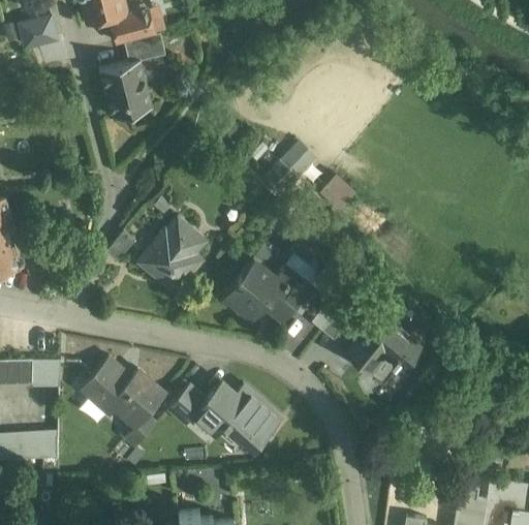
[(78,0),(79,1),(81,2),(83,2),(89,25),(111,20),(125,16),(125,14),(120,0),(78,0)]
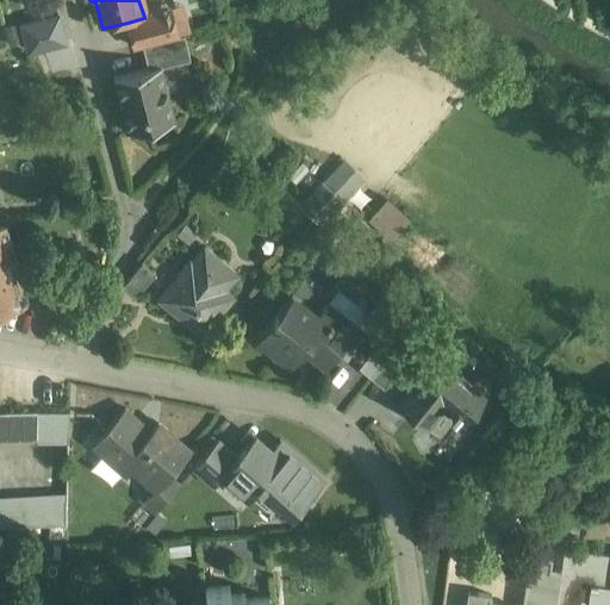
[(169,11),(144,17),(144,18),(128,23),(135,52),(143,50),(176,42),(169,11)]
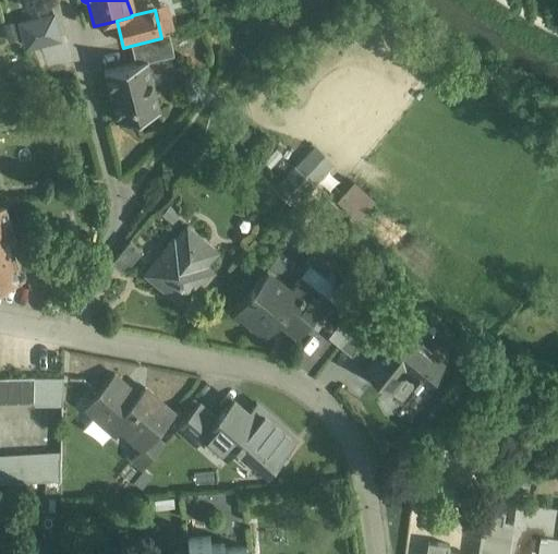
[(60,44),(53,17),(20,26),(26,52),(60,44)]
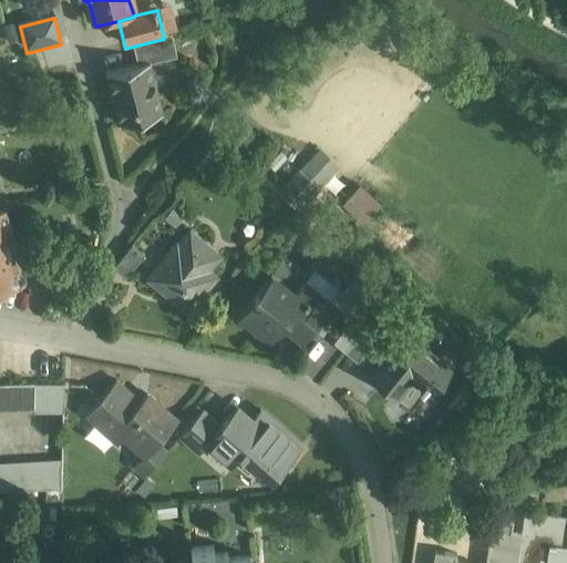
[(164,39),(133,47),(137,69),(150,65),(150,67),(177,60),(171,37),(164,39)]
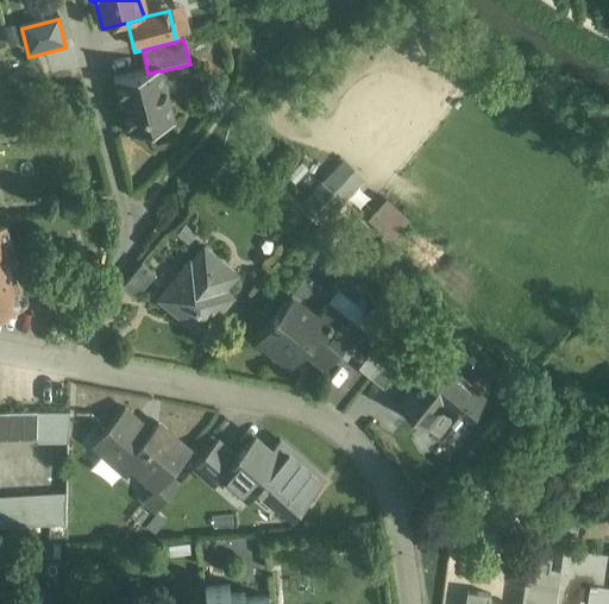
[(148,74),(113,82),(127,138),(175,126),(161,71),(161,70),(148,74)]
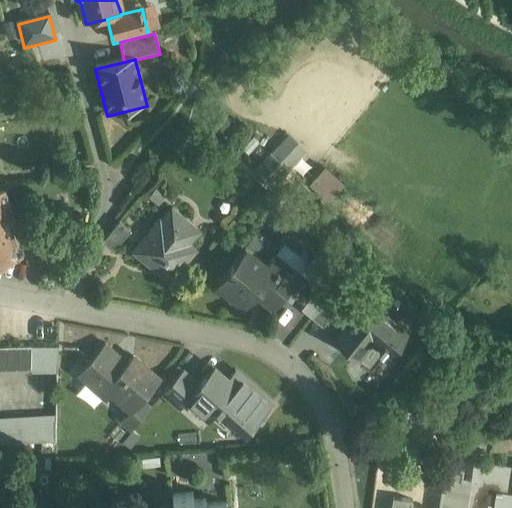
[(3,187),(0,187),(0,258),(20,253),(3,187)]
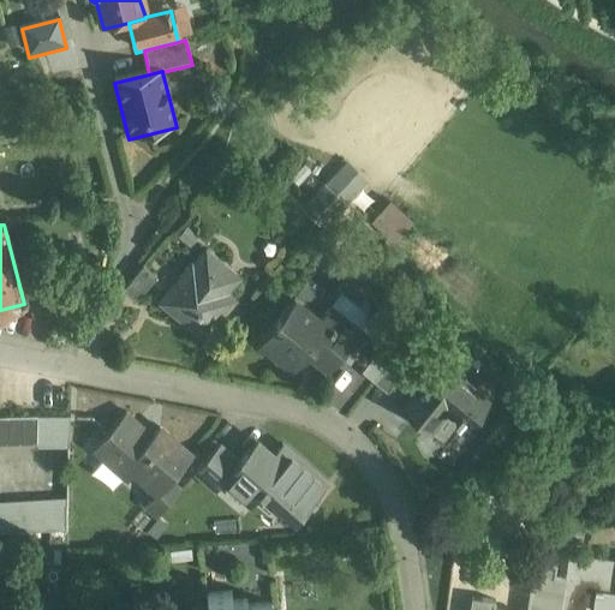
[(190,265),(178,281),(179,282),(161,305),(203,340),(234,303),(210,282),(224,267),(207,252),(193,268),(190,265)]
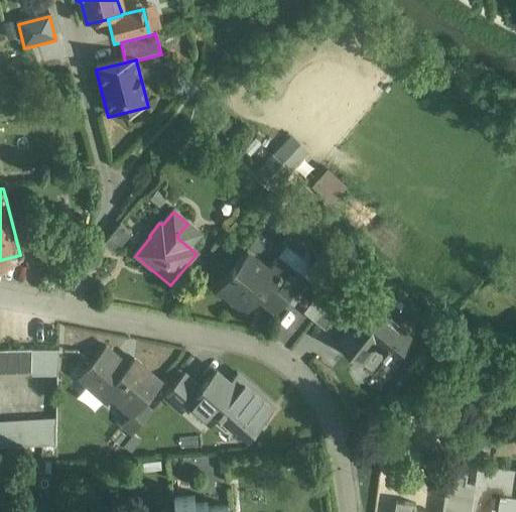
[(120,225),(104,245),(115,255),(132,235),(120,225)]
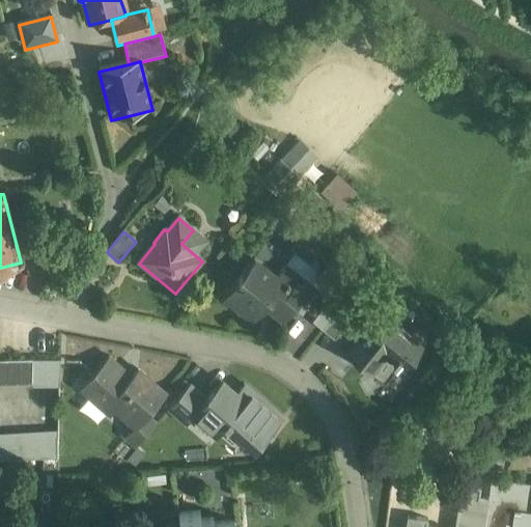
[(271,275),(254,262),(225,298),(254,321),(264,307),(284,323),(311,287),(285,267),(275,280),(270,276),(271,275)]
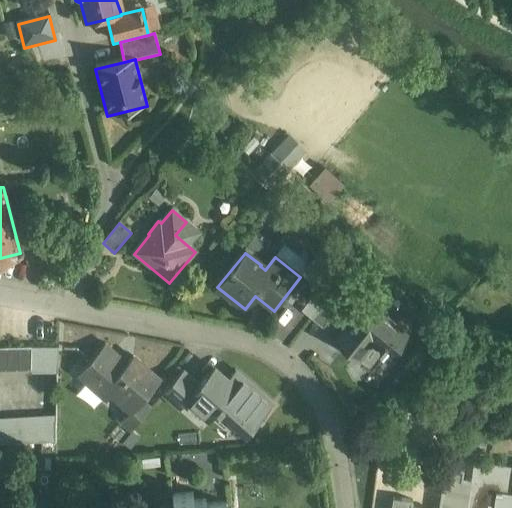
[(306,289),(314,295),(319,289),(329,297),(346,276),(328,261),(306,289)]
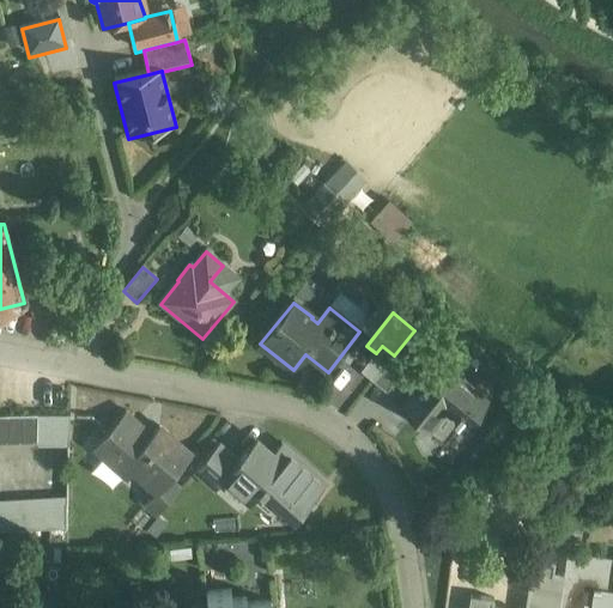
[(394,356),(382,346),(376,353),(360,372),(374,383),(394,356)]
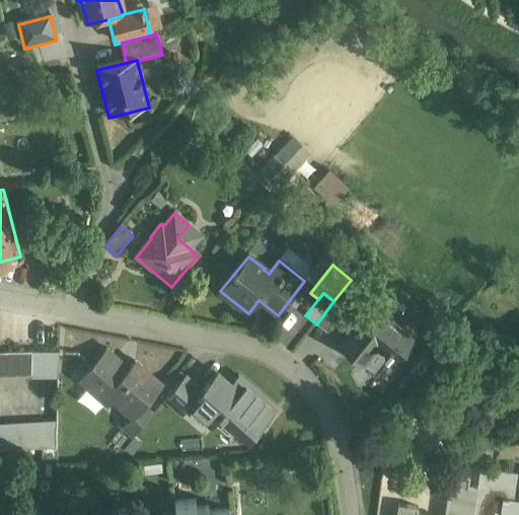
[(334,301),(316,324),(327,333),(345,310),(334,301)]
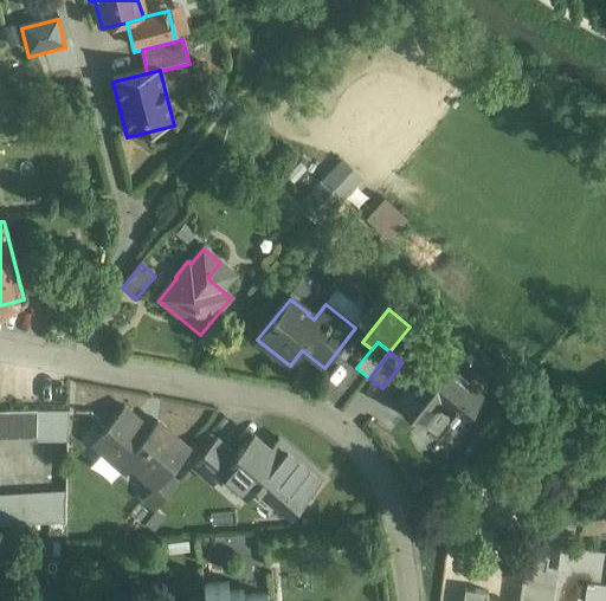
[(431,359),(411,383),(413,385),(395,406),(424,428),(425,427),(420,424),(438,401),(451,411),(447,414),(451,418),(455,414),(462,420),(461,421),(462,422),(482,398),(445,370),(443,373),(430,362),(432,360),(431,359)]
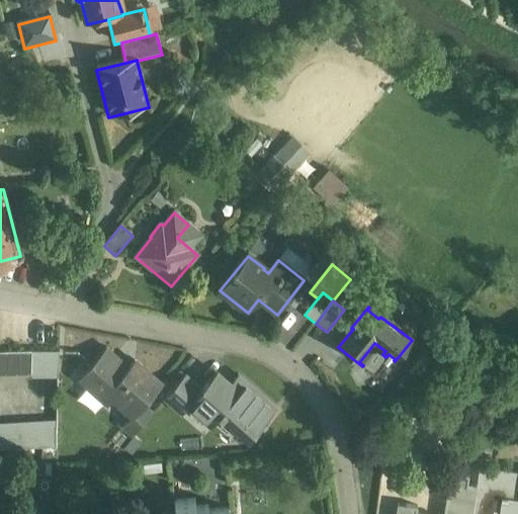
[(127,368),(105,349),(79,378),(108,404),(112,399),(133,416),(133,417),(142,407),(161,384),(135,360),(127,368)]
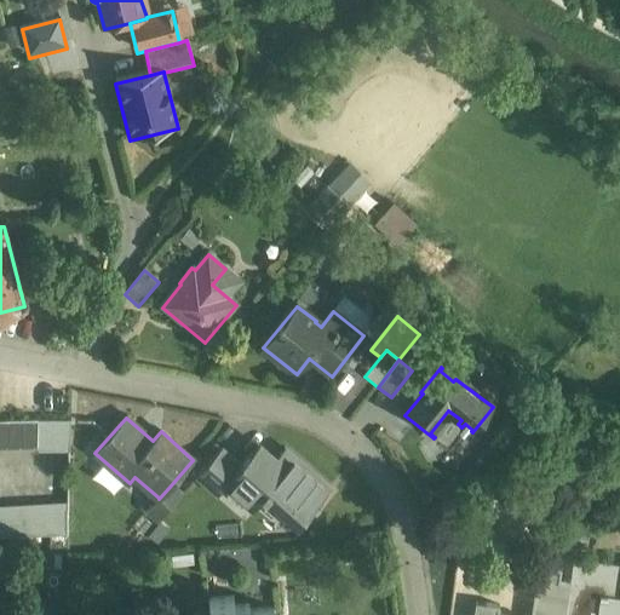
[(70,421),(38,423),(36,449),(69,449),(70,421)]
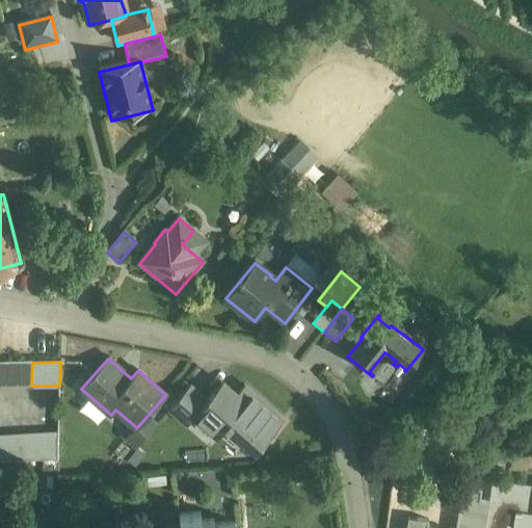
[(0,387),(31,387),(31,386),(32,363),(0,363),(0,387)]
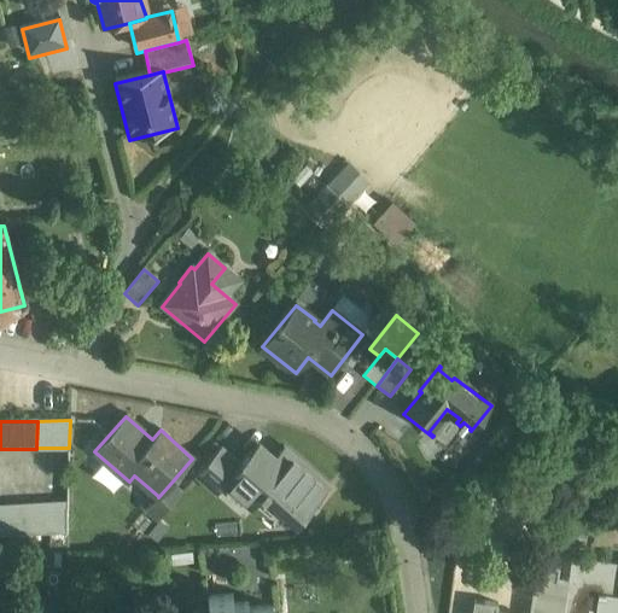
[(240,465),(225,483),(226,483),(252,506),(262,495),(264,497),(267,494),(298,523),(328,489),(284,449),(274,460),(257,445),(240,465)]
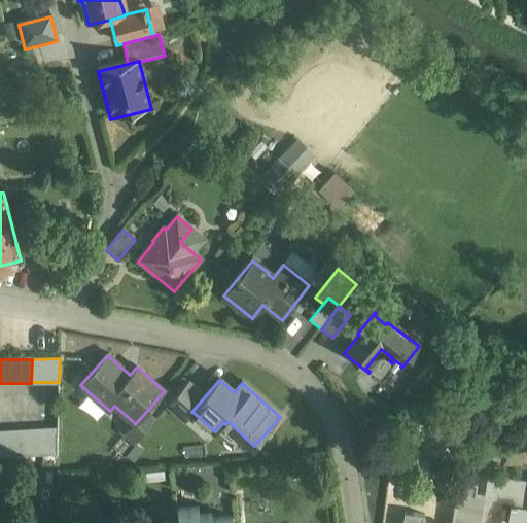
[(205,396),(188,382),(168,406),(185,420),(192,412),(191,412),(205,396)]
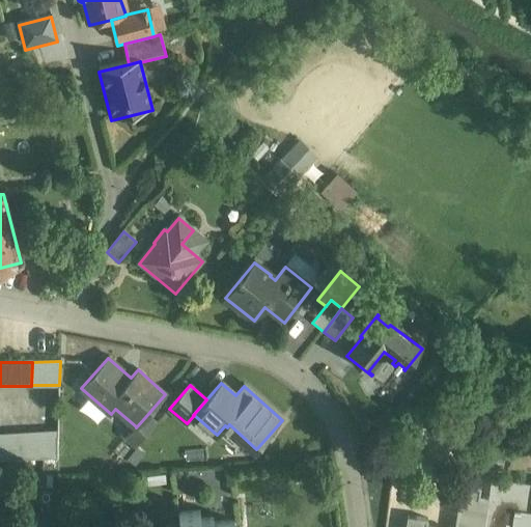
[(145,417),(136,427),(136,426),(126,438),(136,446),(155,425),(145,417)]
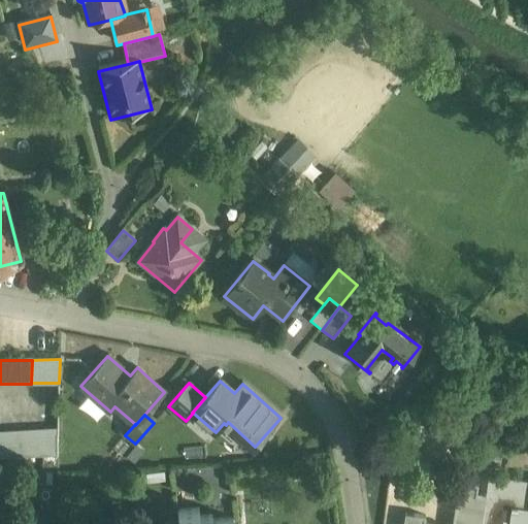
[(0,432),(0,460),(57,457),(58,429),(0,432)]
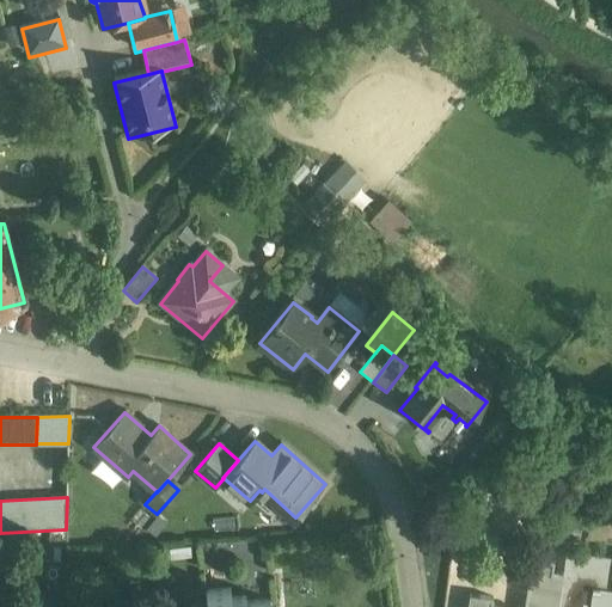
[(611,606),(611,557),(565,552),(563,576),(560,606),(611,606)]
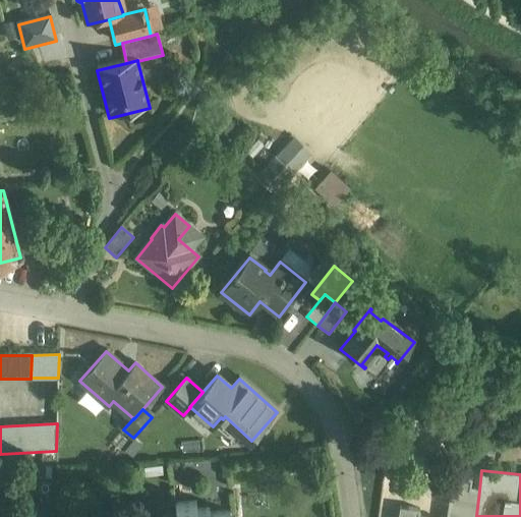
[(452,476),(447,516),(476,516),(479,491),(469,489),(471,478),(452,476)]
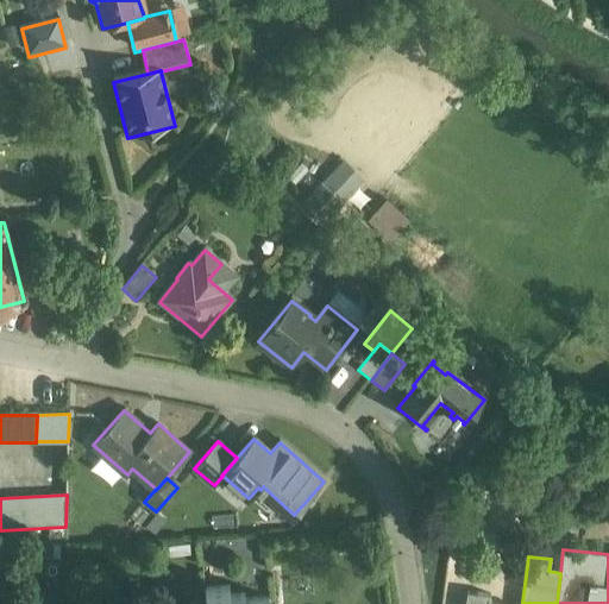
[(245,596),(231,597),(230,589),(205,591),(206,603),(269,603),(269,602),(270,602),(269,598),(267,599),(245,602),(245,596)]
